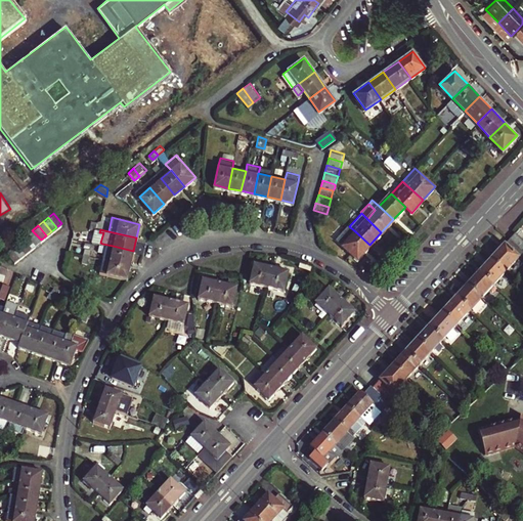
[(36,244),(41,240),(32,230),(28,233),(36,244)]
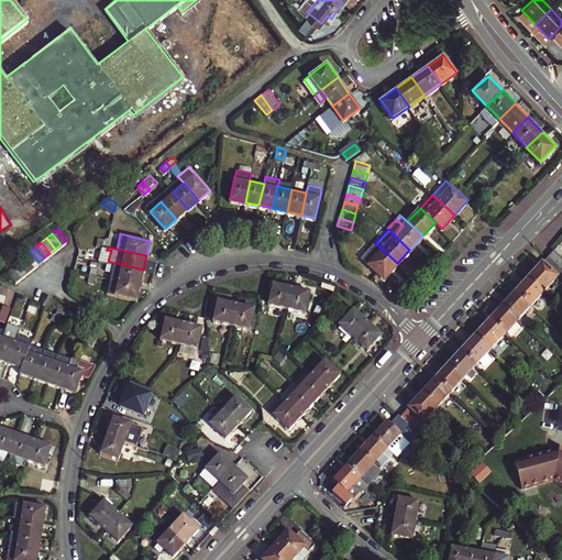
[(368,263),(384,277),(397,263),(382,249),(368,263)]
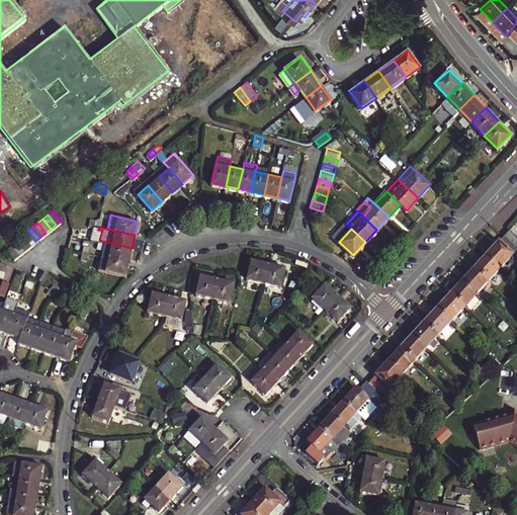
[(514,244),(516,241),(516,236),(510,230),(505,235),(514,244)]
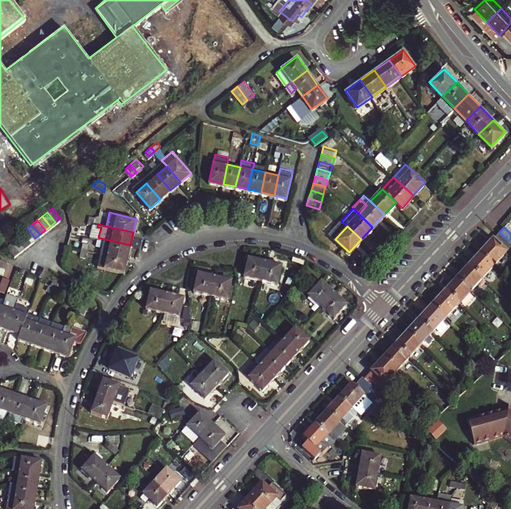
[(29,243),(35,238),(27,228),(21,233),(29,243)]
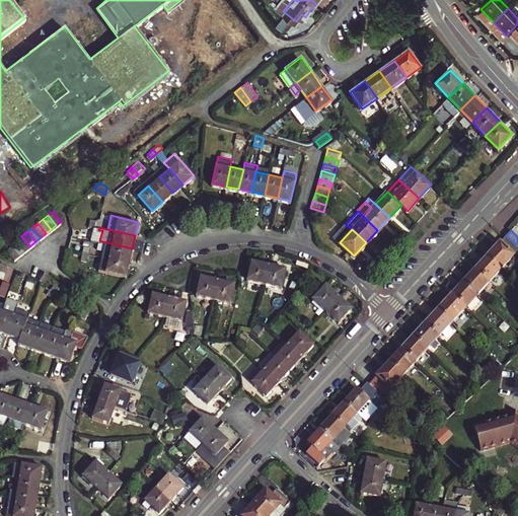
[(487,255),(501,269),(517,248),(517,245),(515,244),(506,235),(487,255)]
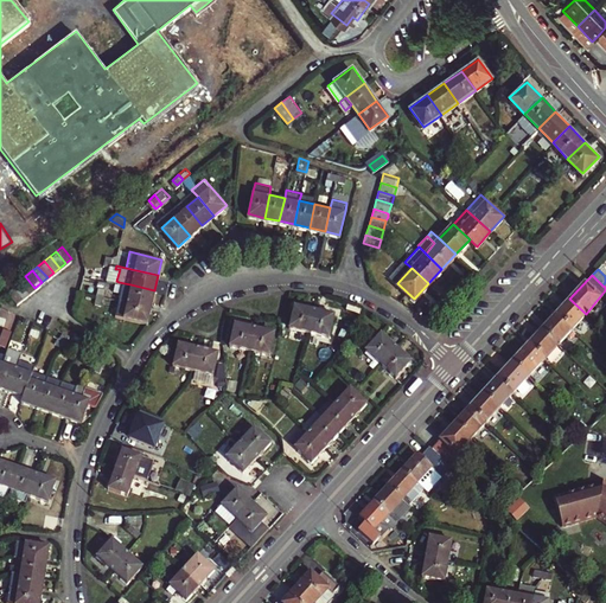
[(30,292),(34,288),(25,276),(20,280),(30,292)]
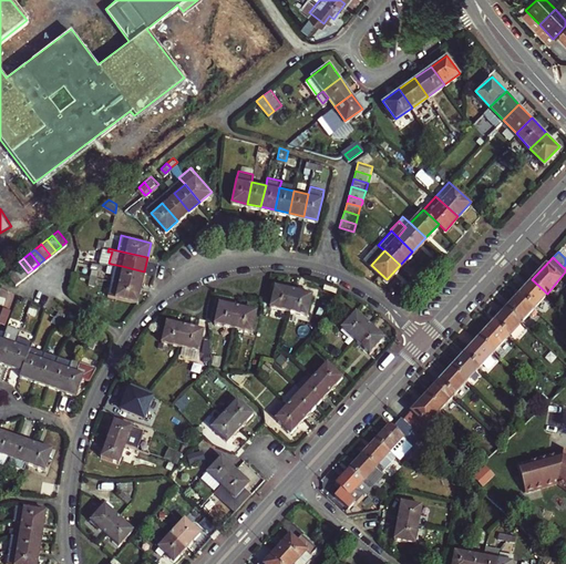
[(22,278),(28,273),(19,262),(12,267),(22,278)]
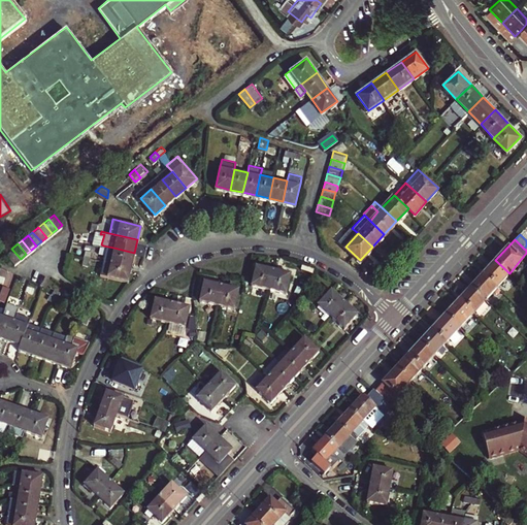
[(110,261),(131,266),(134,253),(113,248),(110,261)]
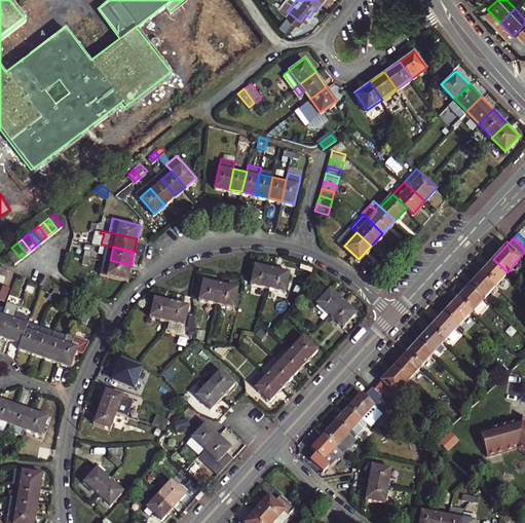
[(15,262),(21,258),(11,248),(6,251),(15,262)]
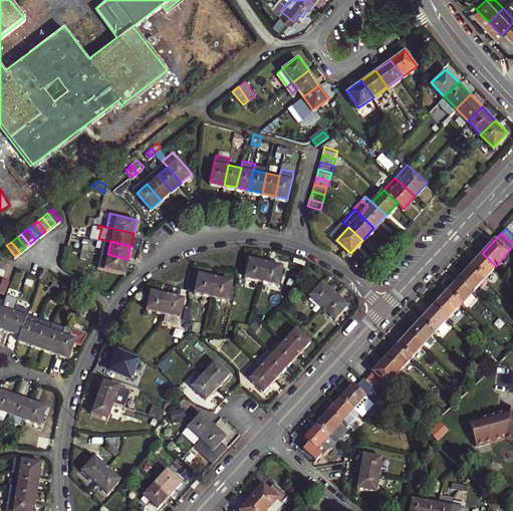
[(497,267),(496,266),(482,253),(471,266),(485,279),(497,267)]
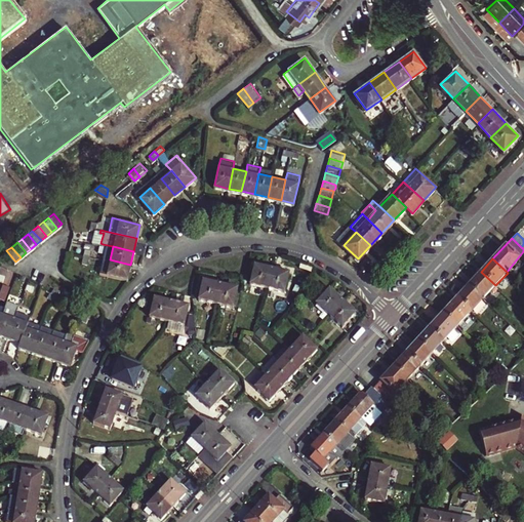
[(107,273),(127,278),(130,265),(110,259),(107,273)]
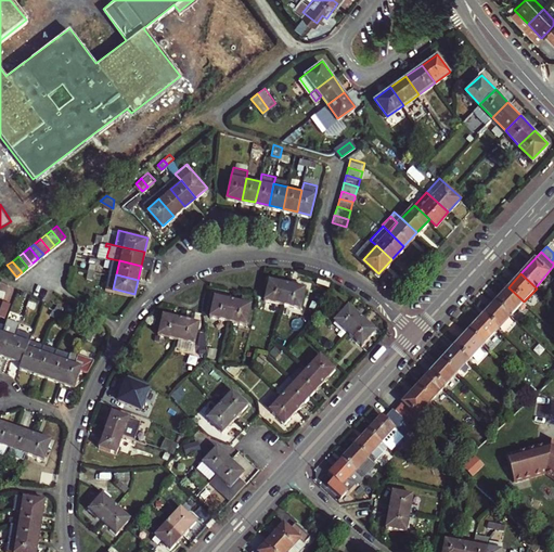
[(263,297),(282,302),(286,282),(269,277),(263,297)]
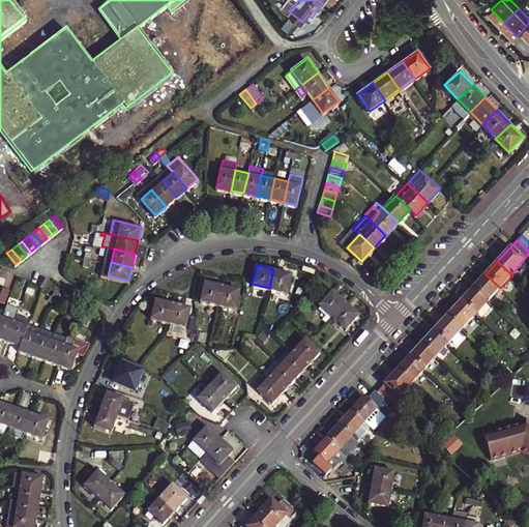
[(269,288),(287,293),(292,273),(273,269),(269,288)]
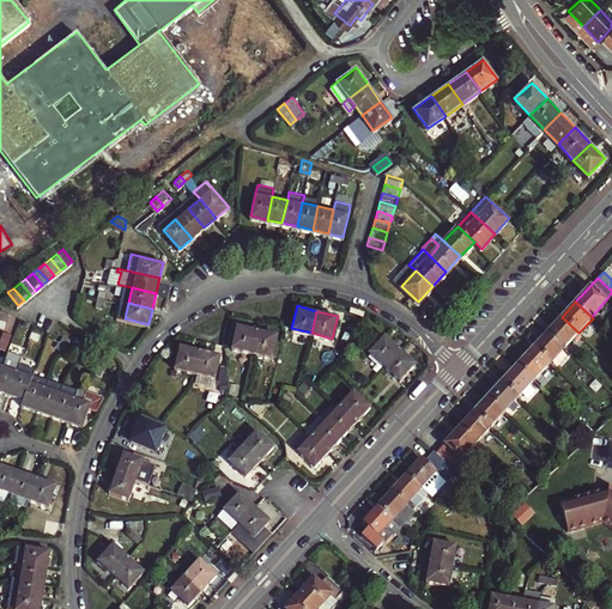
[(547,332),(565,347),(579,333),(562,317),(547,332)]
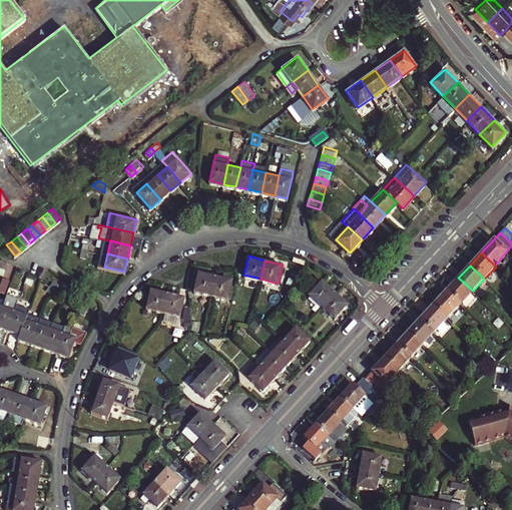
[(193,291),(210,295),(214,276),(198,272),(193,291)]
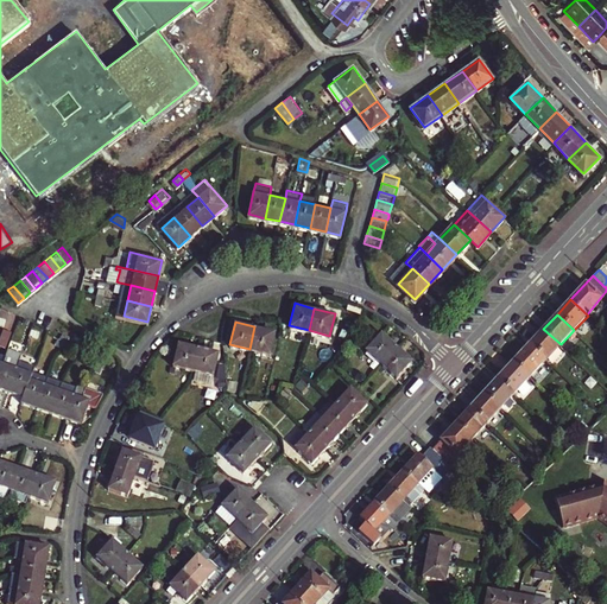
[(309,330),(289,325),(286,335),(307,339),(309,330)]
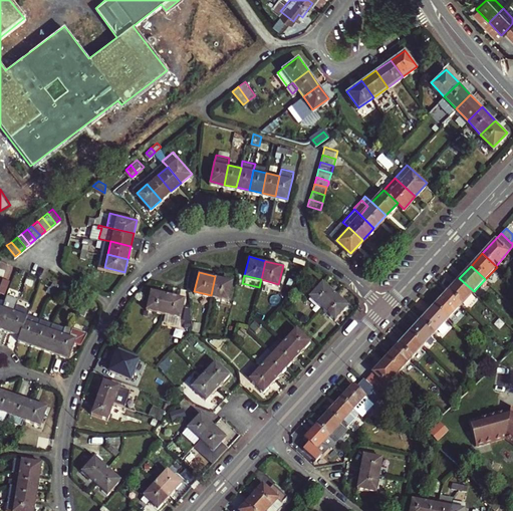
[(0,284),(0,289),(5,291),(9,278),(3,276),(0,284)]
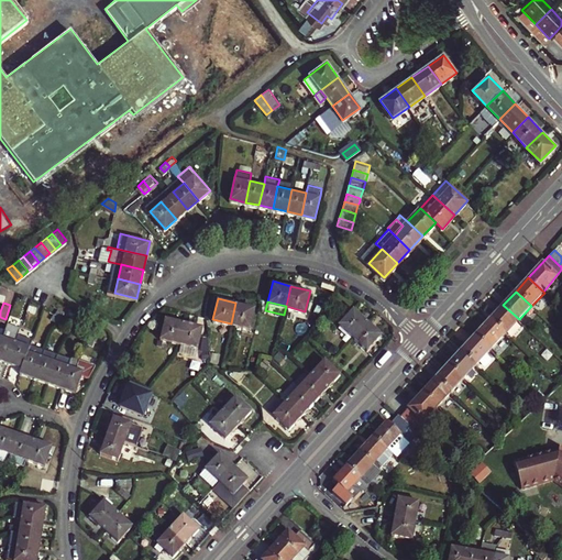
[(231,324),(250,327),(254,307),(235,303),(231,324)]
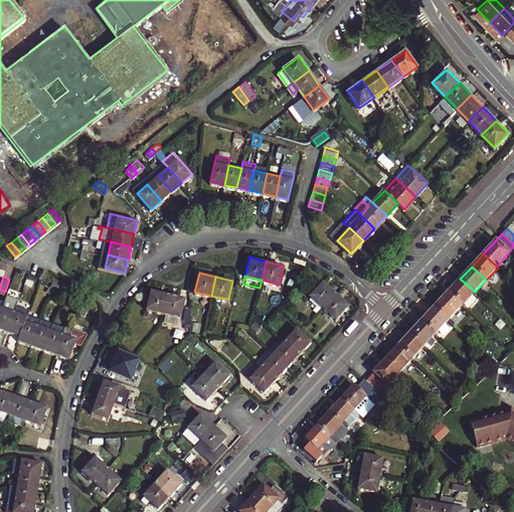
[(55,289),(58,284),(52,279),(49,285),(55,289)]
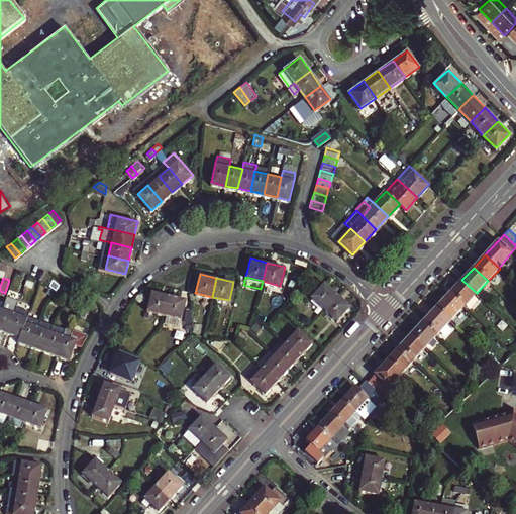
[(450,292),(466,306),(477,293),(461,280),(450,292)]
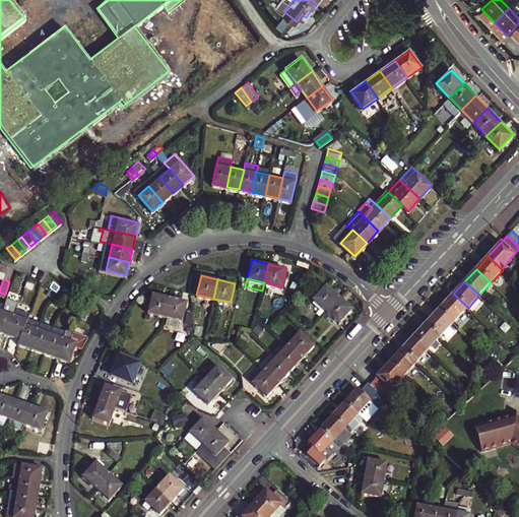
[(313,298),(325,310),(339,296),(326,283),(313,298)]
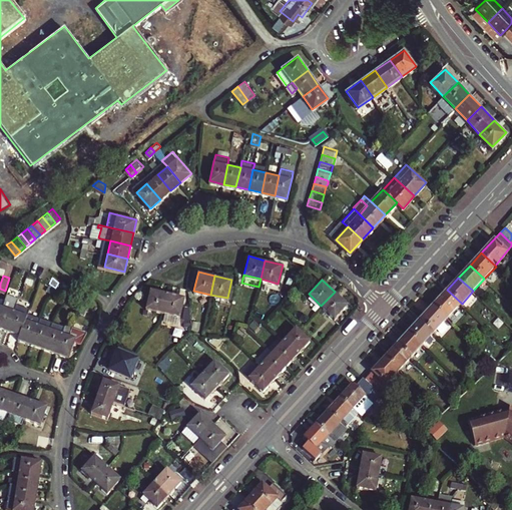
[(46,289),(52,293),(55,288),(49,284),(46,289)]
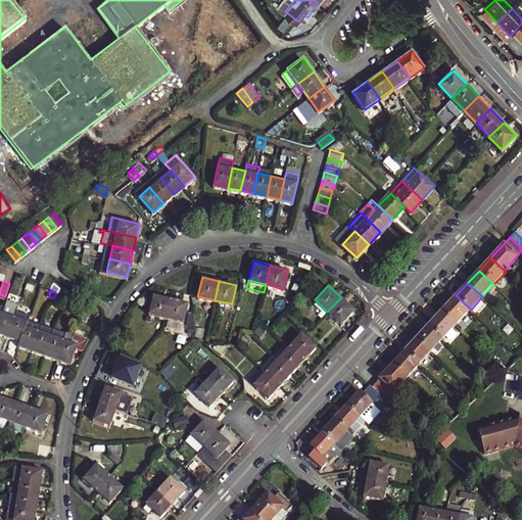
[(53,298),(59,302),(62,297),(56,293),(53,298)]
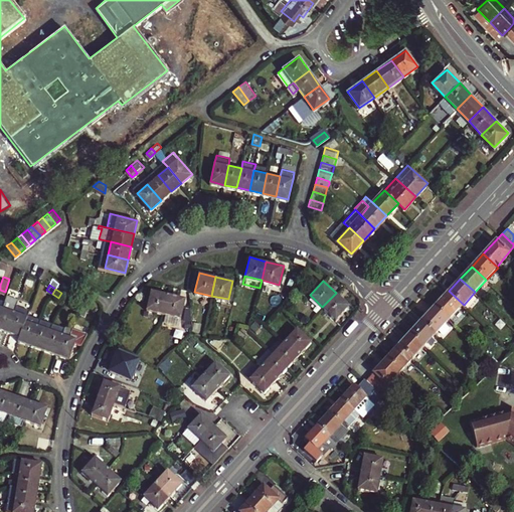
[(146,309),(164,313),(168,294),(151,290),(146,309)]
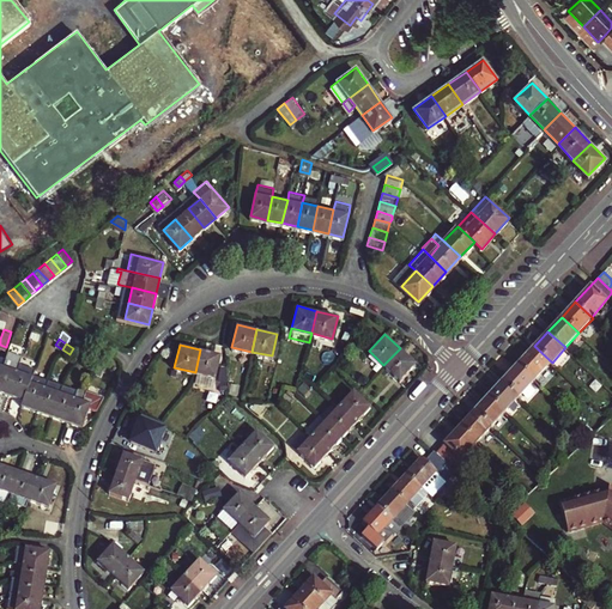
[(535,379),(552,363),(534,346),(517,364),(535,379)]
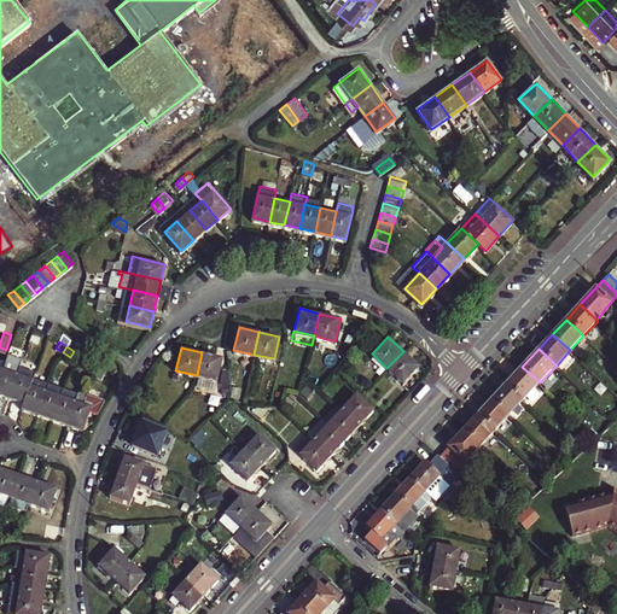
[(0,372),(0,392),(10,396),(18,372),(23,356),(7,351),(1,367),(0,372)]
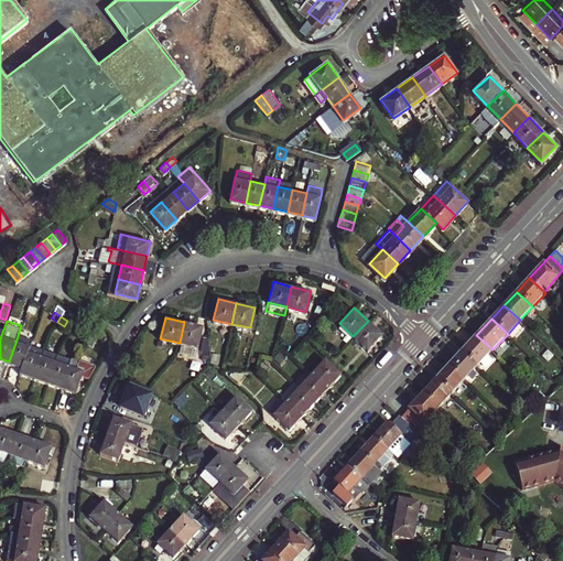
[(353,336),(367,349),(381,333),(368,321),(353,336)]
